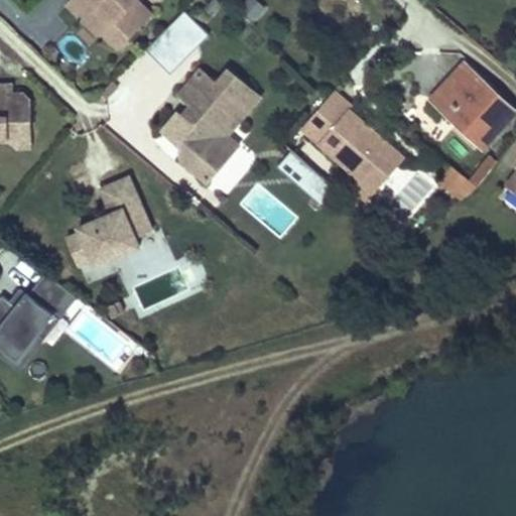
[(87,15),(72,0),(69,0),(66,3),(98,35),(102,32),(101,31),(107,25),(92,10),(87,15)]
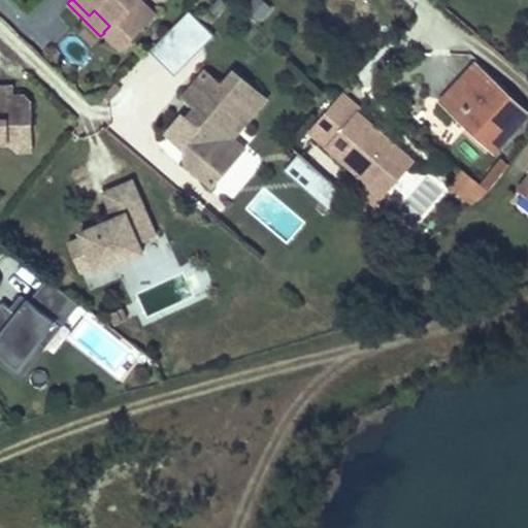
[(73,0),(89,15),(94,10),(109,26),(103,32),(104,33),(120,47),(154,13),(139,0),(73,0)]
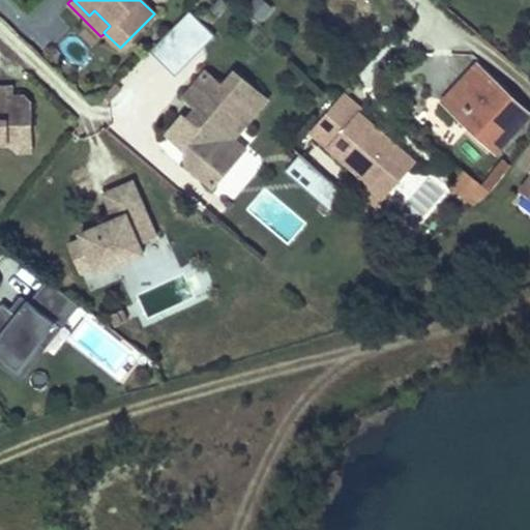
[(265,0),(252,0),(245,7),(261,21),(273,7),(265,0)]
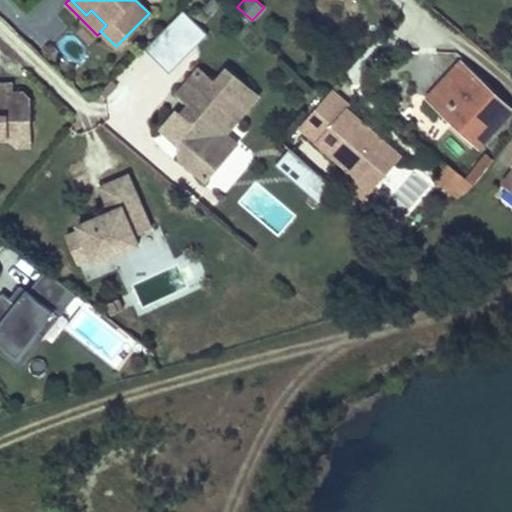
[(183,9),(145,48),(170,72),(208,33),(183,9)]
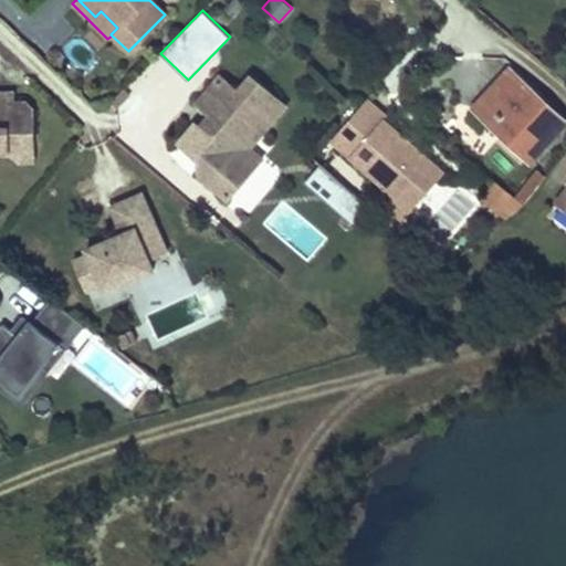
[(565,119),(511,69),(475,107),(531,157),(565,119)]
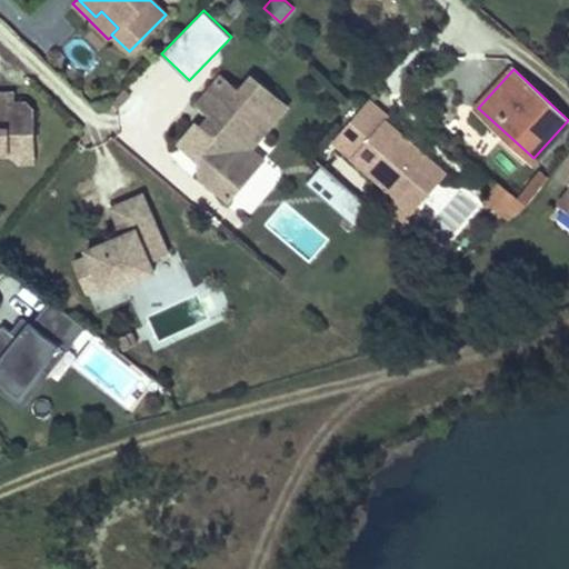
[(197,173),(225,198),(248,171),(236,160),(248,146),(283,106),(249,76),(236,91),(218,76),(195,102),(215,120),(203,132),(192,122),(176,142),(195,159),(197,173)]
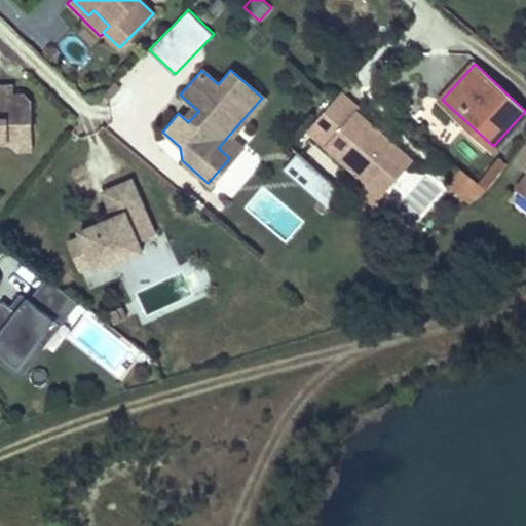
[(14,134),(31,134),(30,101),(23,94),(12,94),(11,84),(0,84),(0,143),(8,143),(14,134)]
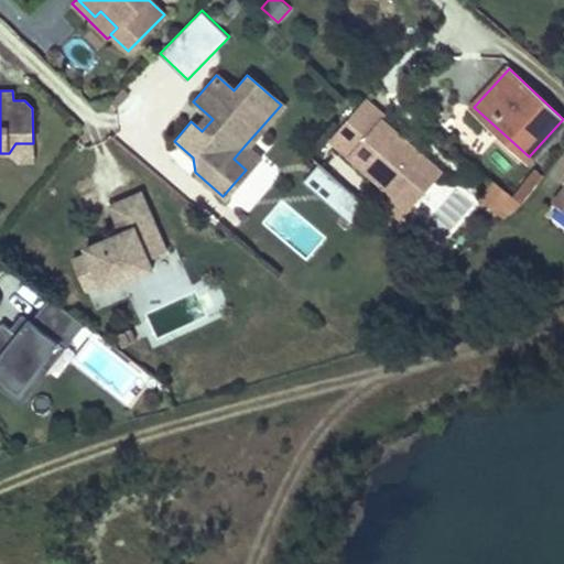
[(444,171),(383,118),(387,115),(367,97),(331,139),(394,194),(397,196),(410,181),(424,194),(444,171)]
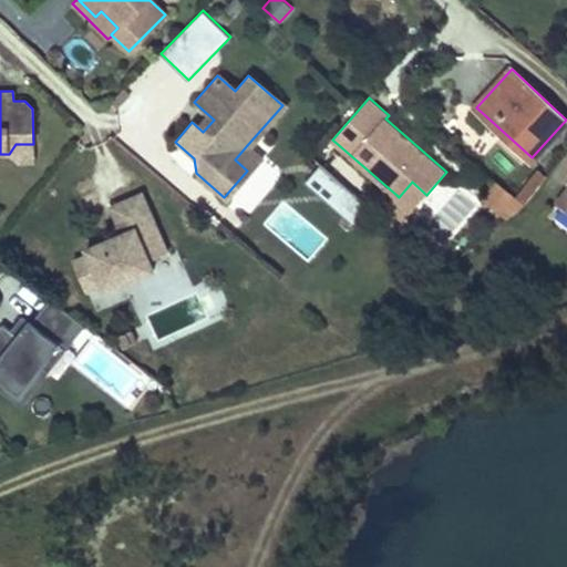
[(34,161),(33,144),(16,144),(9,154),(19,161),(34,161)]
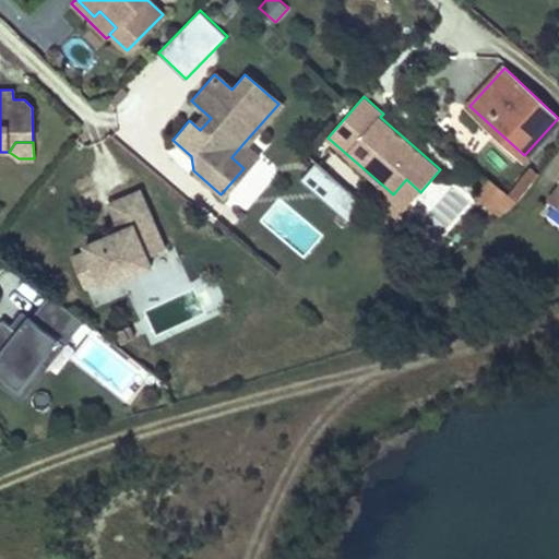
[(256,154),(244,143),(232,157),(244,168),(256,154)]
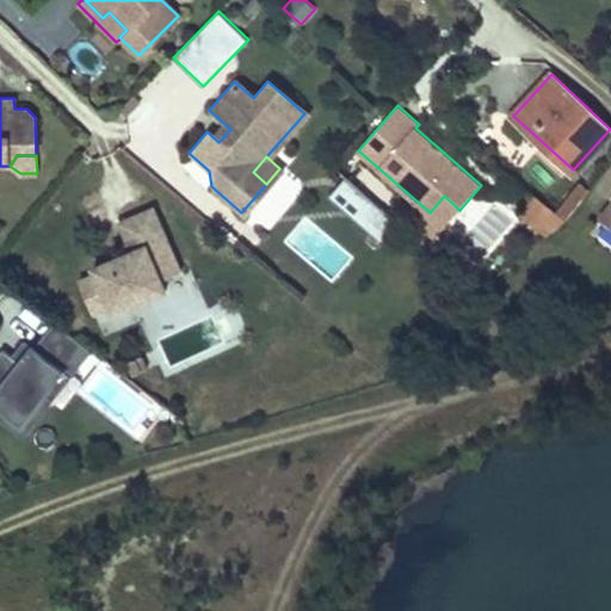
[(288,171),(252,214),(269,228),(304,185),(288,171)]
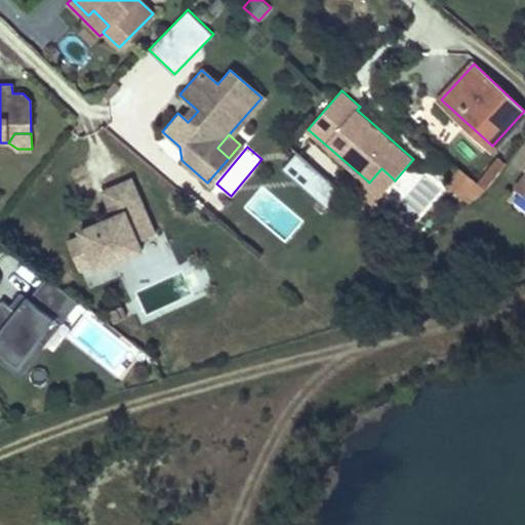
[(327,205),(340,188),(294,152),(281,169),(327,205)]
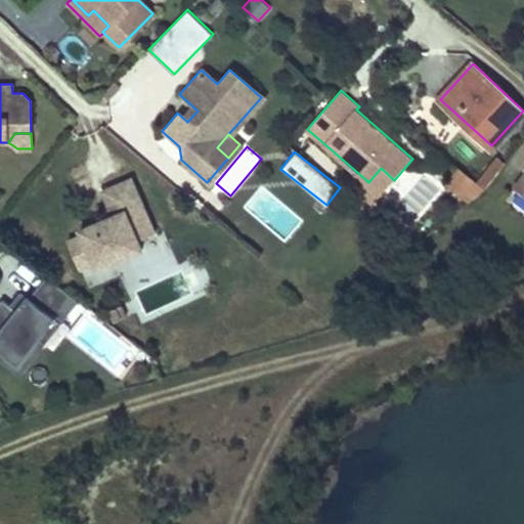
[(461,189),(471,178),(456,166),(446,177),(461,189)]
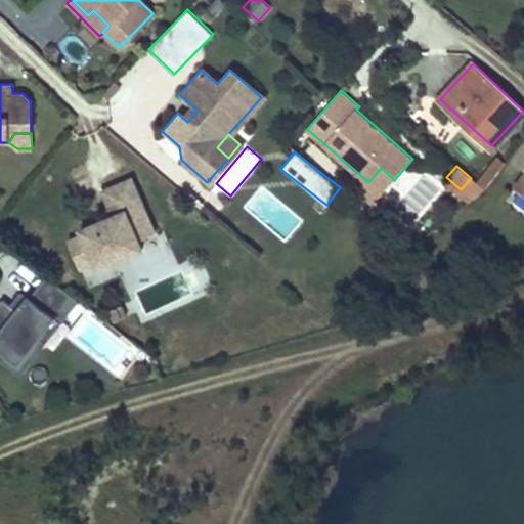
[(369,209),(394,180),(381,168),(368,182),(366,180),(353,194),(369,209)]
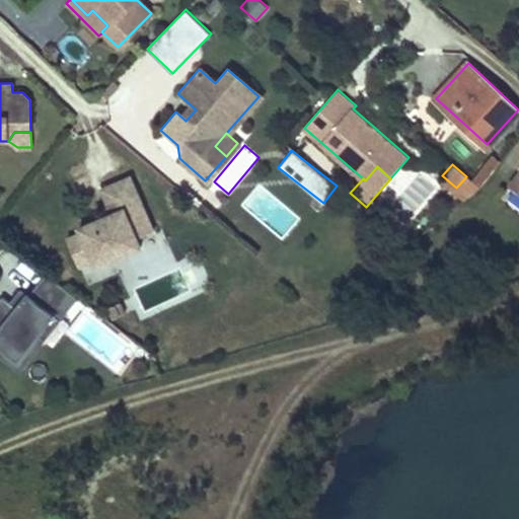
[(518,173),(507,189),(518,199),(518,173)]
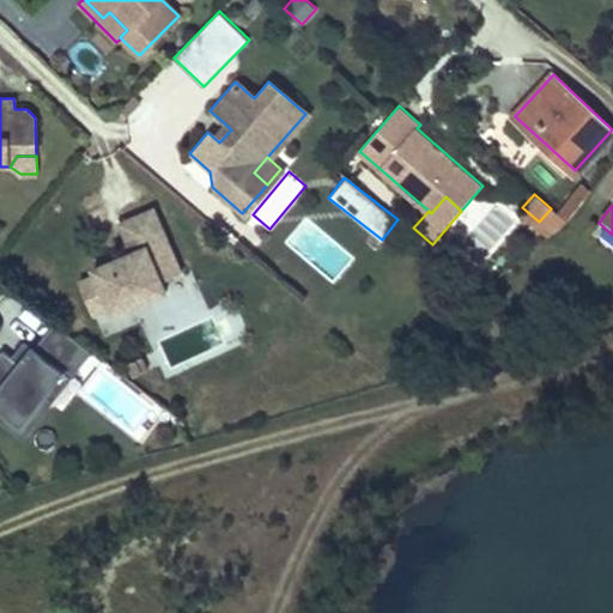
[(178,272),(150,207),(116,223),(129,250),(91,268),(93,274),(77,281),(91,314),(108,307),(111,313),(163,290),(158,280),(178,272)]
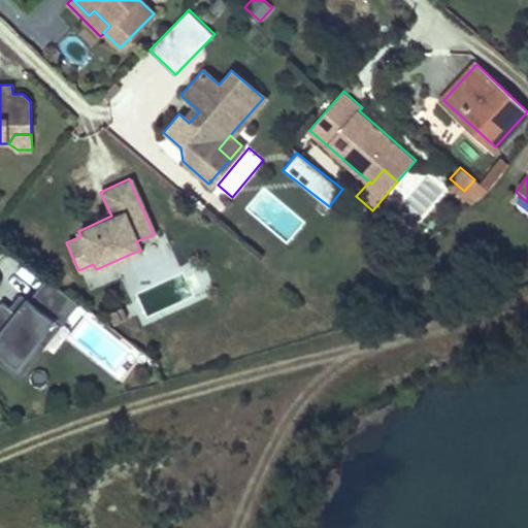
[(0,306),(0,351),(22,367),(58,321),(62,325),(79,302),(48,277),(31,299),(29,297),(18,311),(11,306),(4,301),(0,306)]
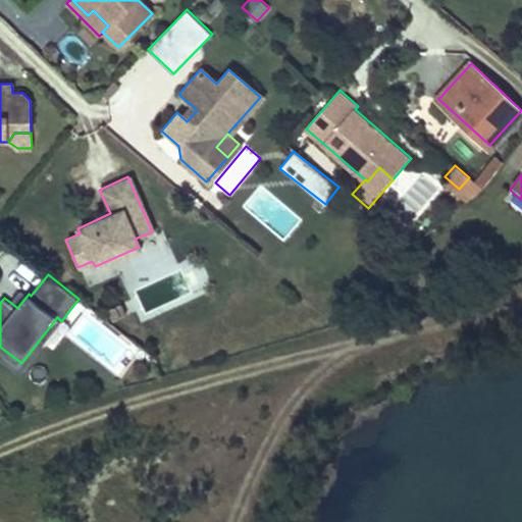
[(22,290),(11,303),(17,308),(29,294),(22,290)]
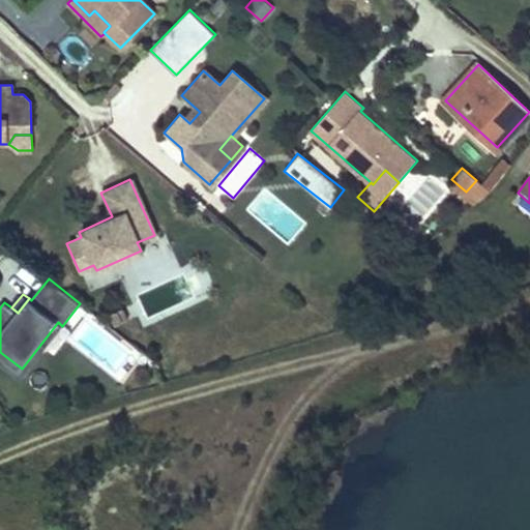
[(0,352),(0,361),(22,379),(62,326),(58,322),(22,369),(0,352)]
